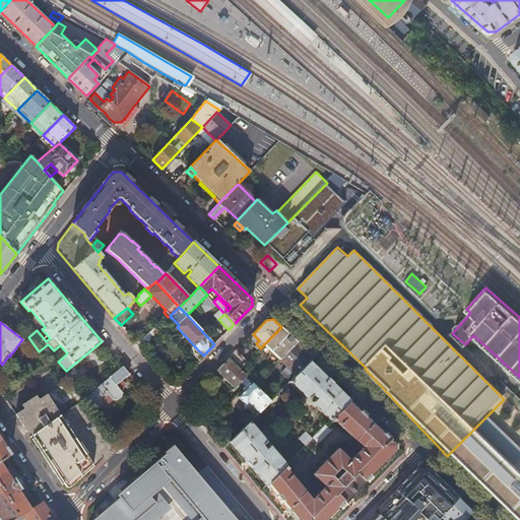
[(136,343),(141,349),(167,328),(160,323),(136,343)]
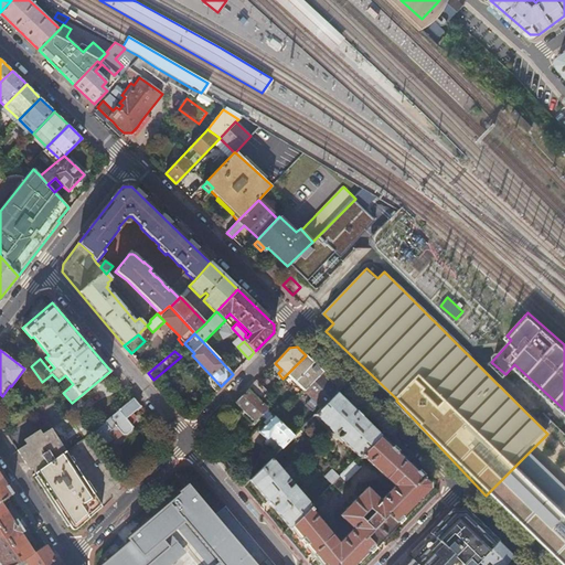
[(322,372),(306,355),(287,374),(304,391),(322,372)]
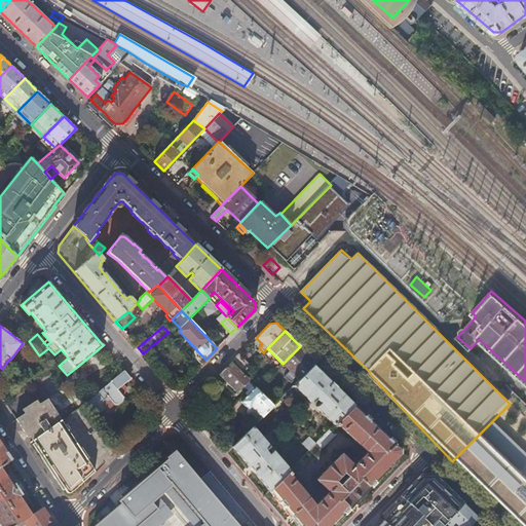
[(316,362),(300,346),(283,364),(299,379),(313,365),(316,362)]
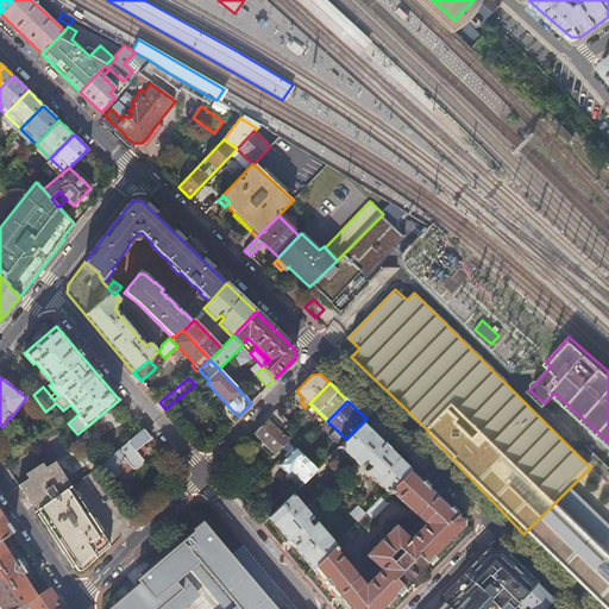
[(289,424),(276,412),(270,418),(283,431),(289,424)]
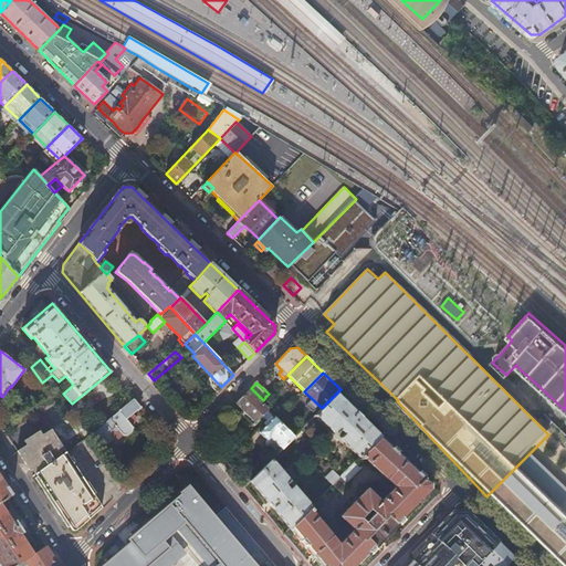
[(272,415),(260,404),(248,391),(237,404),(255,420),(261,415),(266,420),(272,415)]
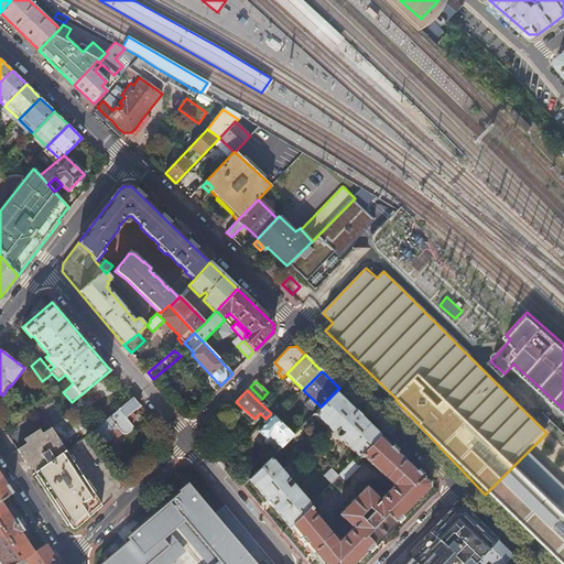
[(336,391),(321,407),(314,413),(357,455),(358,455),(379,433),(336,391)]
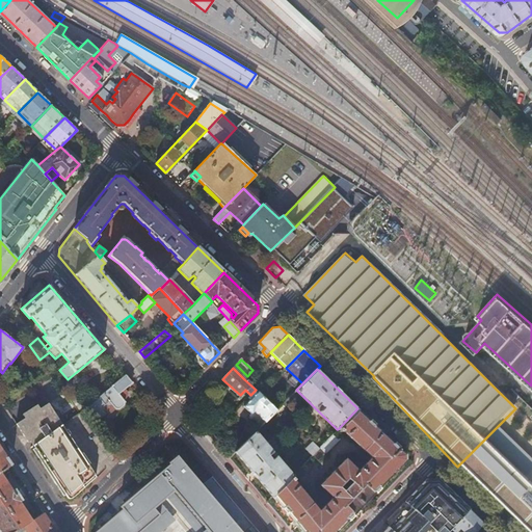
[(132,382),(125,374),(92,402),(85,407),(89,413),(92,409),(96,413),(101,408),(104,411),(109,413),(114,408),(118,408),(125,404),(125,400),(124,399),(126,397),(126,393),(124,390),(132,382)]
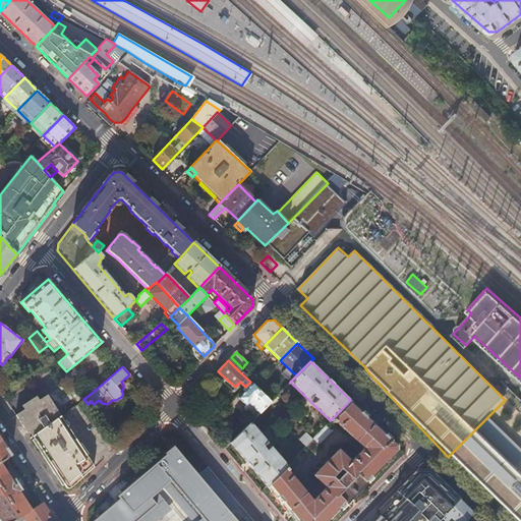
[(83,399),(91,394),(83,385),(73,384),(67,389),(78,404),(83,399)]
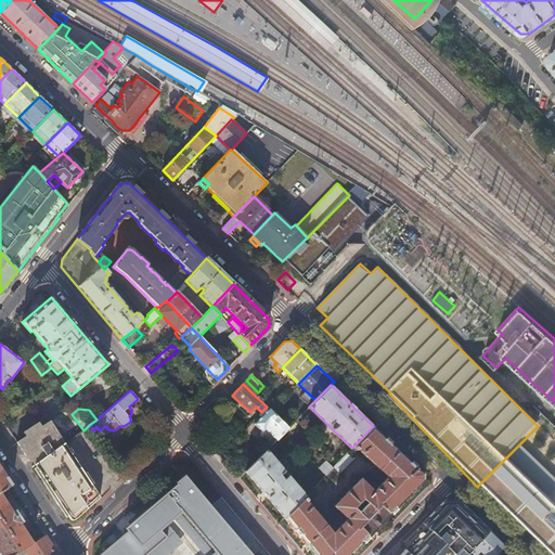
[(288,427),(272,412),(269,410),(254,424),(273,442),(288,427)]
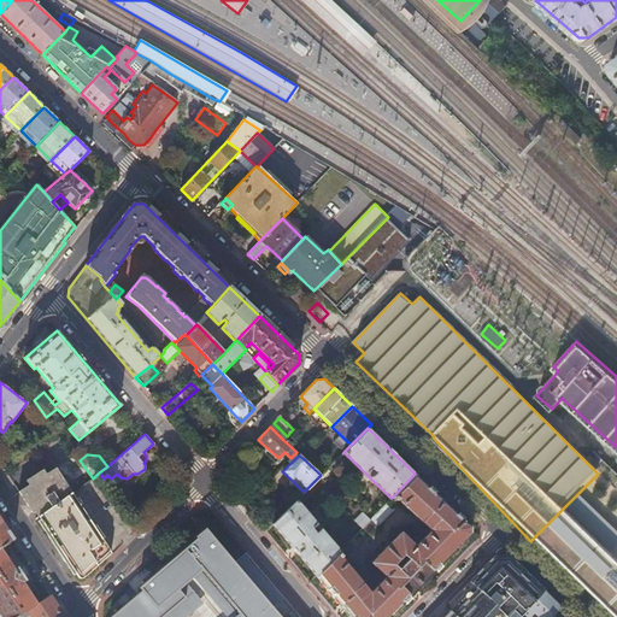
[(39,517),(69,495),(65,489),(68,488),(69,487),(56,469),(46,475),(42,470),(25,481),(29,486),(19,492),(33,513),(35,512),(39,517)]
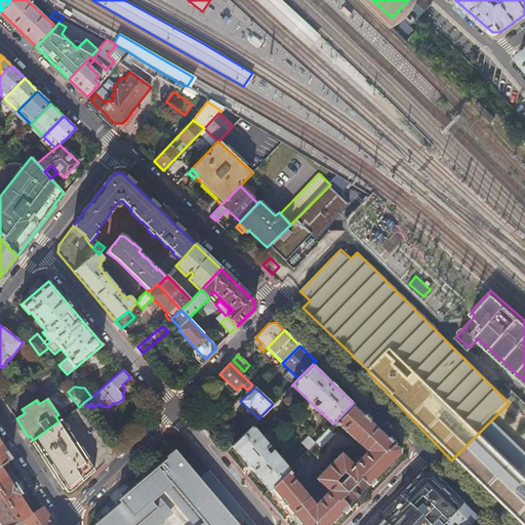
[(400,448),(353,403),(333,423),(336,426),(337,425),(365,451),(352,465),(339,453),(315,478),(327,491),(314,505),(288,475),(290,473),(287,470),(268,489),(297,524),(331,524),(400,454),(400,448)]
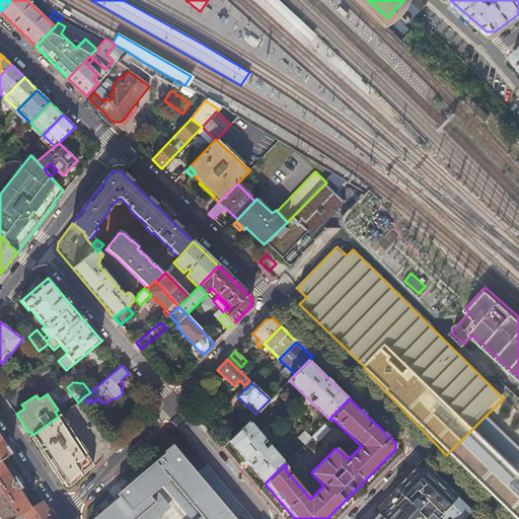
[(210,408),(199,418),(205,425),(216,414),(210,408)]
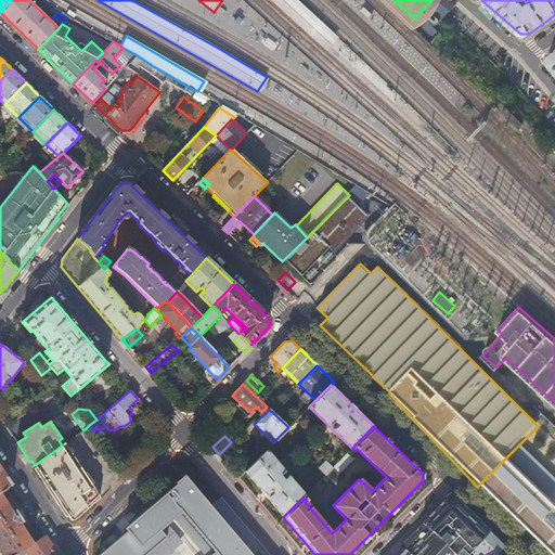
[(240,448),(233,441),(231,442),(219,454),(226,461),(240,448)]
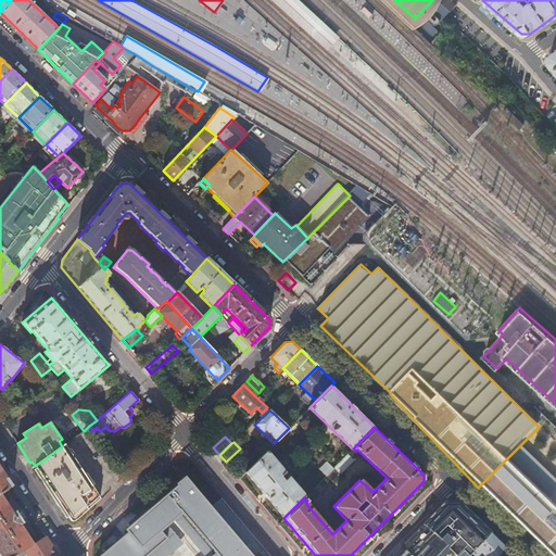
[(100,498),(64,444),(62,446),(35,466),(70,520),(71,521),(72,521),(73,521),(74,521),(100,498)]
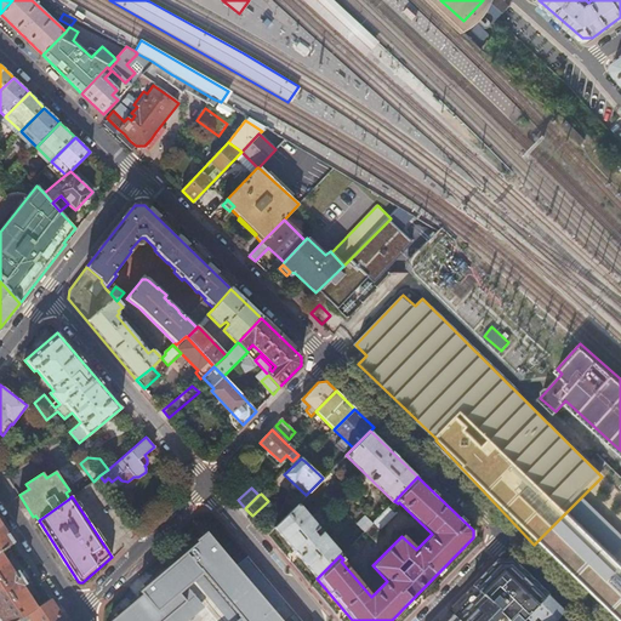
[(341,554),(297,505),(274,528),(317,579),(340,556),(341,554)]
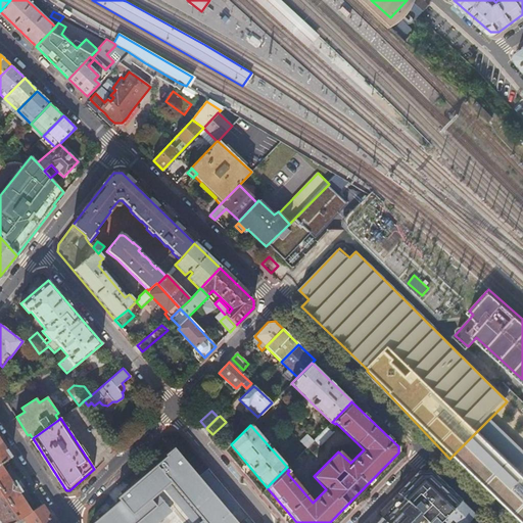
[(522,462),(483,425),(449,459),(522,521),(522,462)]
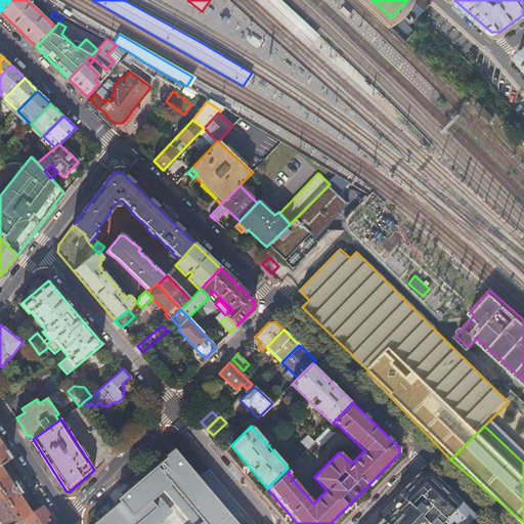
[(0,465),(11,457),(0,440),(0,465)]
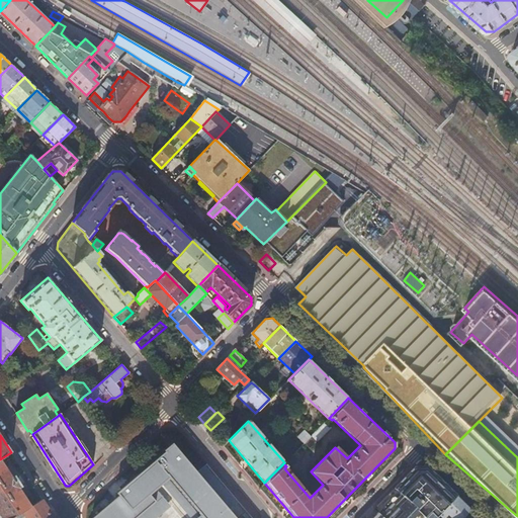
[(235,517),(228,509),(227,508),(230,505),(226,501),(223,503),(216,495),(224,489),(203,464),(195,471),(171,443),(163,450),(164,451),(115,494),(117,496),(93,517),(148,517),(168,502),(169,502),(158,489),(164,484),(170,478),(171,478),(201,515),(197,517),(235,517)]
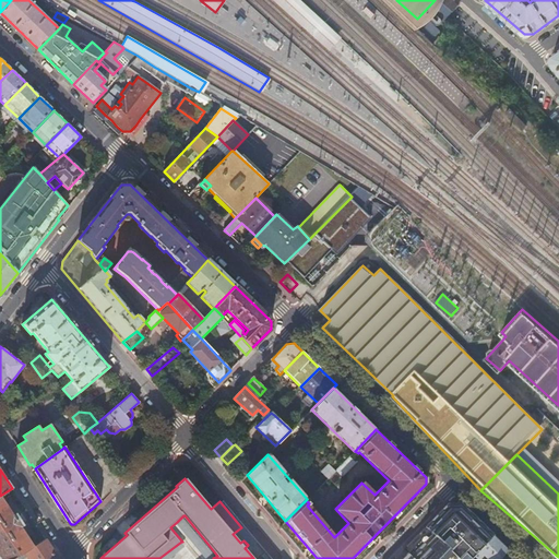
[(0,558),(13,558),(33,546),(20,527),(22,525),(22,524),(15,514),(14,514),(12,515),(0,496),(0,558)]
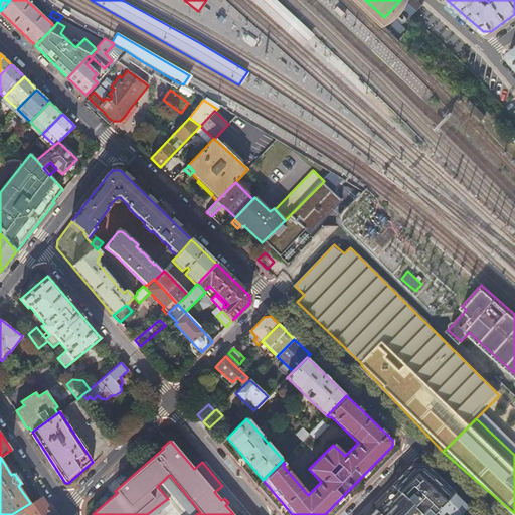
[(375,510),(380,514),(433,514),(438,510),(454,493),(424,465),(411,465),(391,485),(392,486),(395,489),(387,498),(376,508),(375,510)]
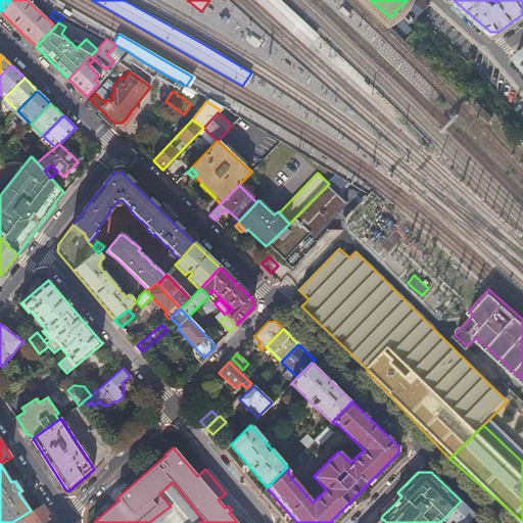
[(172,482),(165,488),(193,522),(194,522),(201,518),(172,482)]
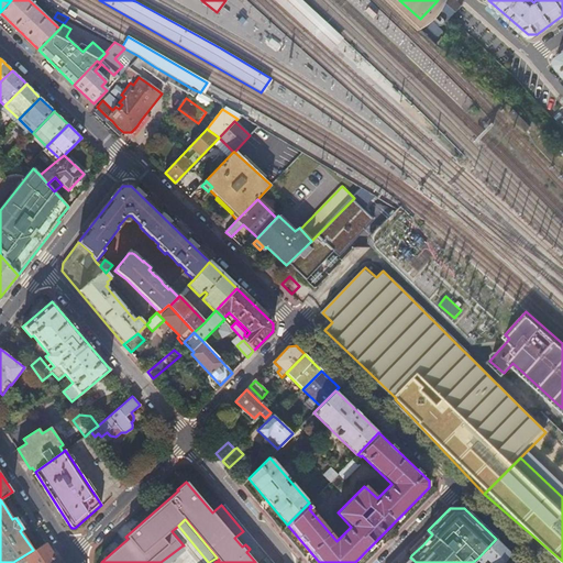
[(409,553),(411,555),(423,544),(432,534),(429,531),(428,530),(422,537),(422,540),(409,553)]
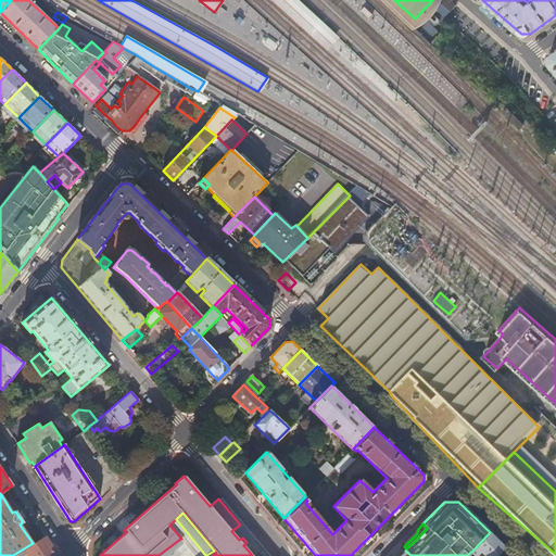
[(243,545),(244,546),(253,540),(240,525),(231,531),(239,540),(242,538),(247,542),(243,545)]
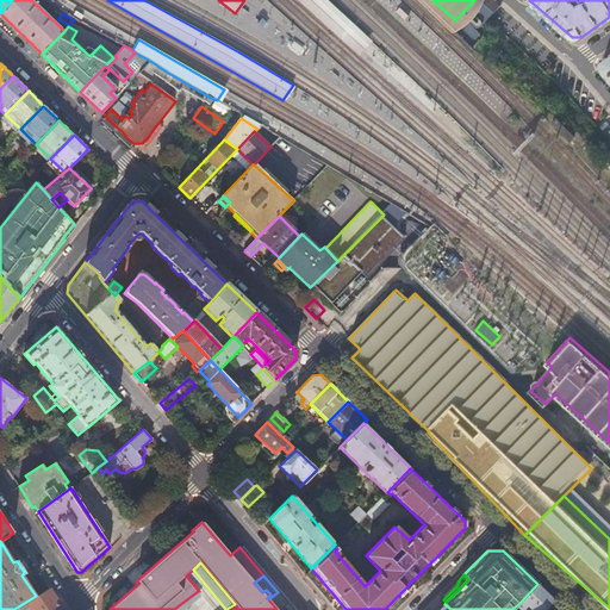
[(537,584),(518,604),(524,609),(526,608),(527,609),(542,609),(553,599),(537,584)]
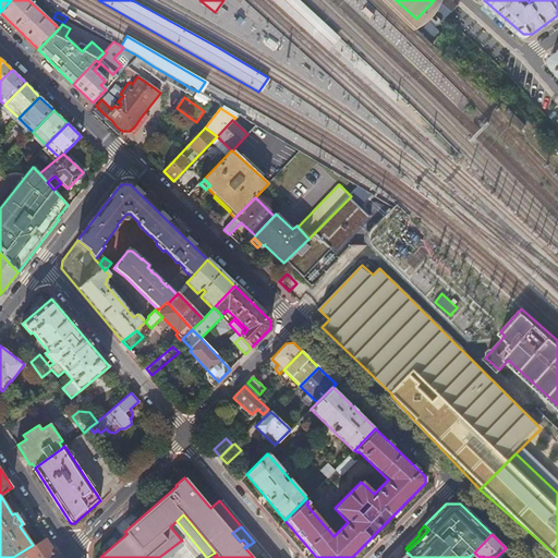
[(58,557),(45,537),(33,545),(13,557),(58,557)]
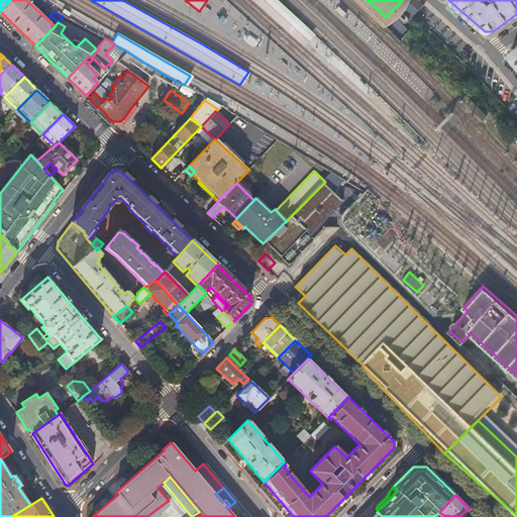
[(157,516),(172,505),(169,501),(168,501),(147,516),(157,516)]
